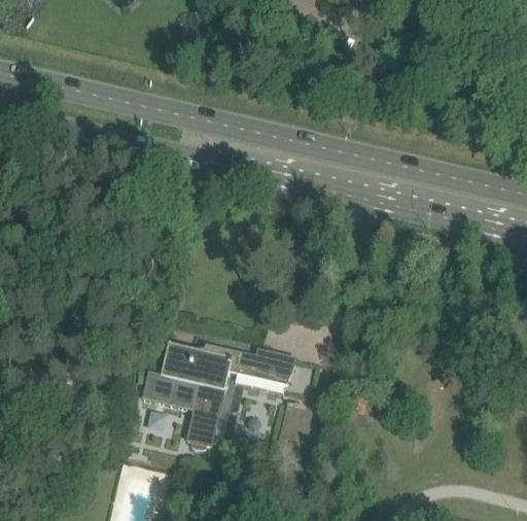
[(206,350),(170,342),(163,375),(149,372),(143,397),(194,409),(186,440),(189,441),(188,446),(190,447),(192,449),(195,450),(198,451),(200,451),(202,451),(204,451),(206,450),(208,450),(209,445),(212,446),(230,371),(254,376),(254,375),(267,377),(272,352),(258,349),(257,355),(216,346),(216,347),(208,345),(206,350)]
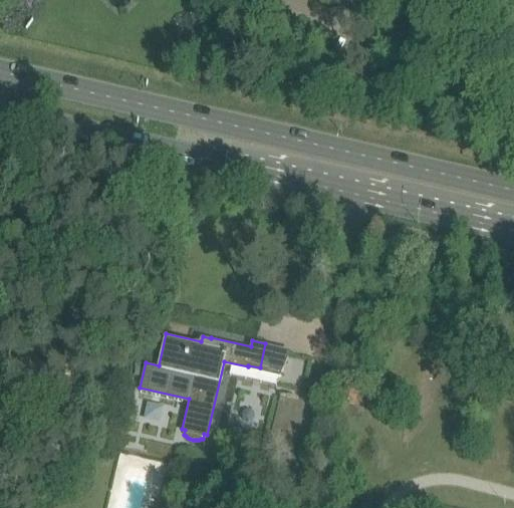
[(265,343),(260,367),(278,372),(279,372),(289,348),(265,343)]
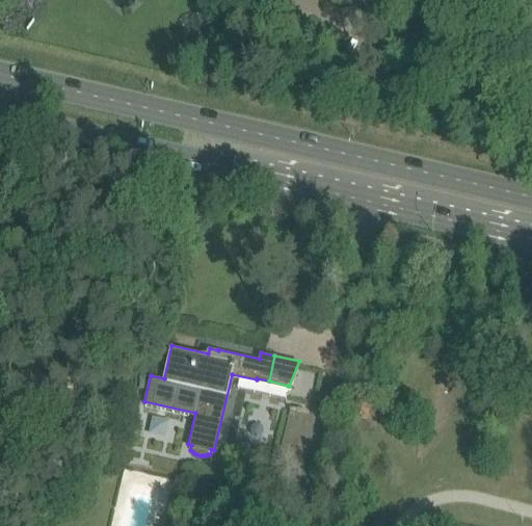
[(374,394),(360,391),(354,414),(369,417),(374,394)]
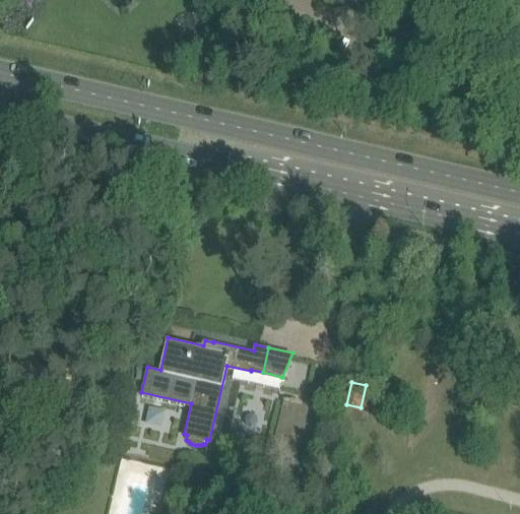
[(284,396),(272,447),(298,453),(310,402),(284,396)]
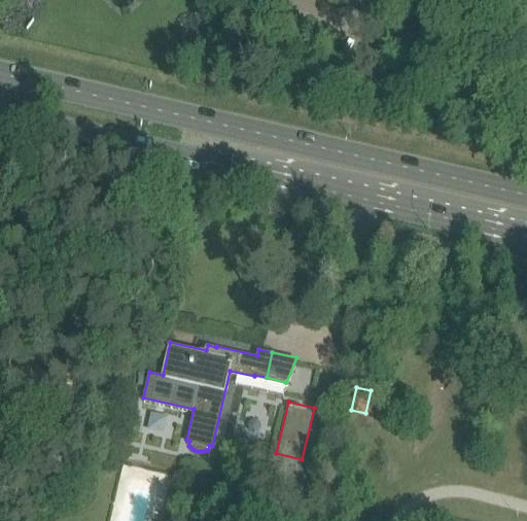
[(179,411),(152,406),(148,425),(175,431),(179,411)]
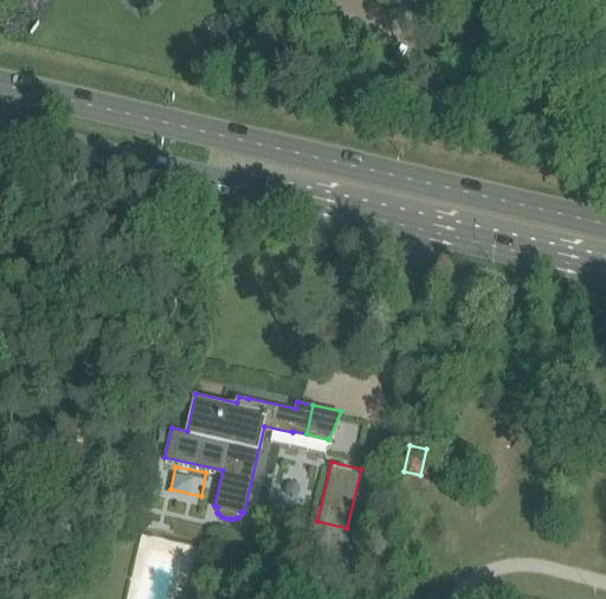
All buildings are outlined.
